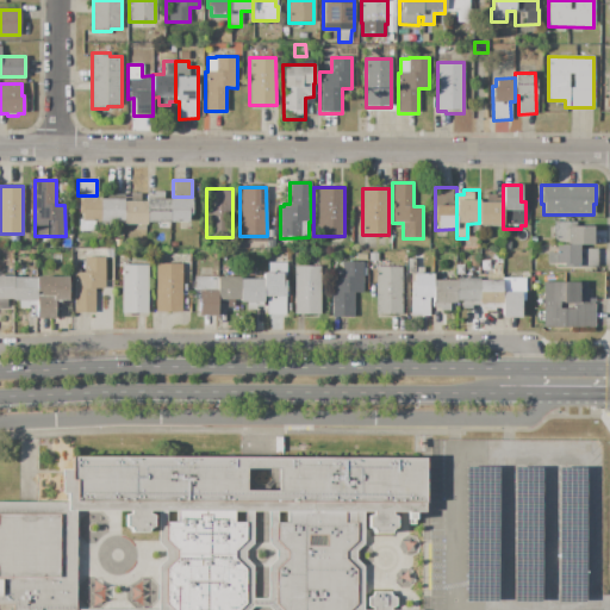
[(145,201),(145,222),(169,222),(169,199),(163,199),(163,192),(153,192),(153,194),(147,194),(145,201)]
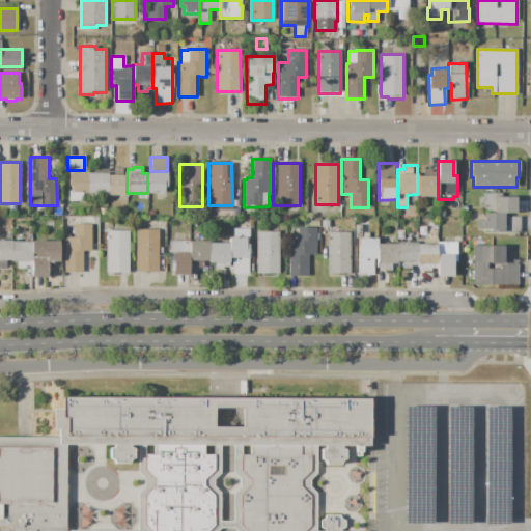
[(417,194),(417,173),(422,173),(422,169),(431,169),(431,173),(438,173),(438,196),(417,196),(417,194)]
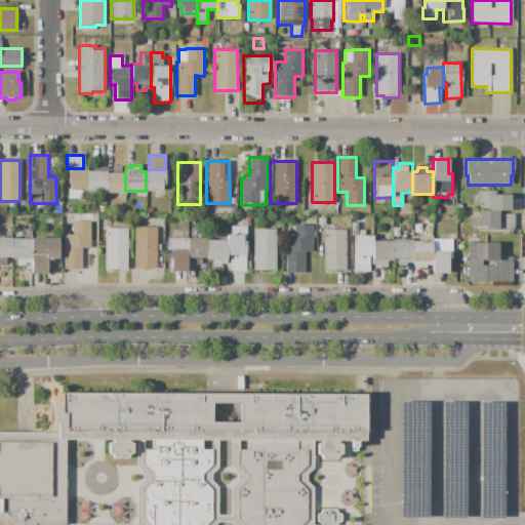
[(68,170),(86,170),(86,171),(86,191),(82,191),(82,200),(68,199),(68,170)]
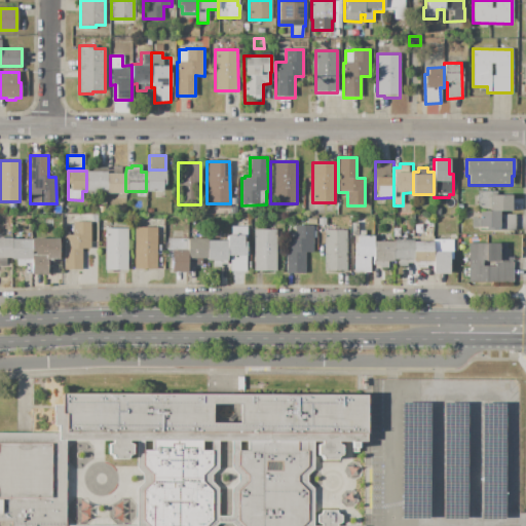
[(146,172),(146,171),(165,171),(165,185),(161,184),(161,191),(146,191),(146,172)]
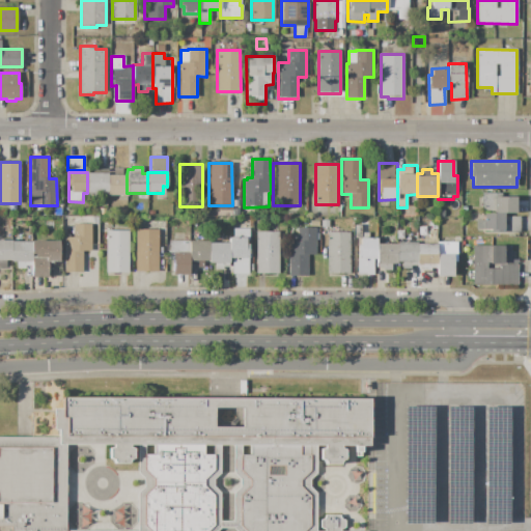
[(87,173),(87,193),(107,193),(107,175),(107,173),(87,173)]
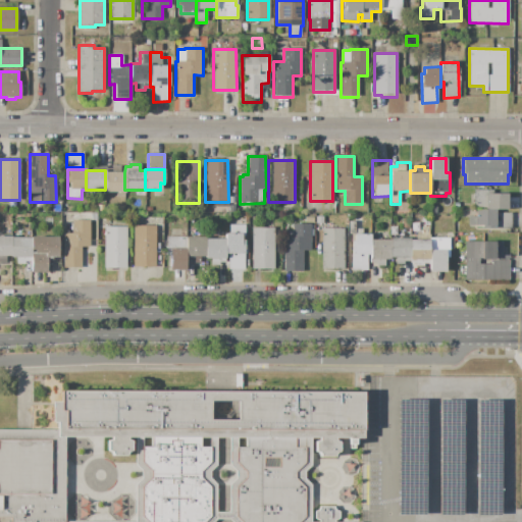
[(105,190),(105,172),(124,172),(124,190),(124,192),(105,192),(105,190)]
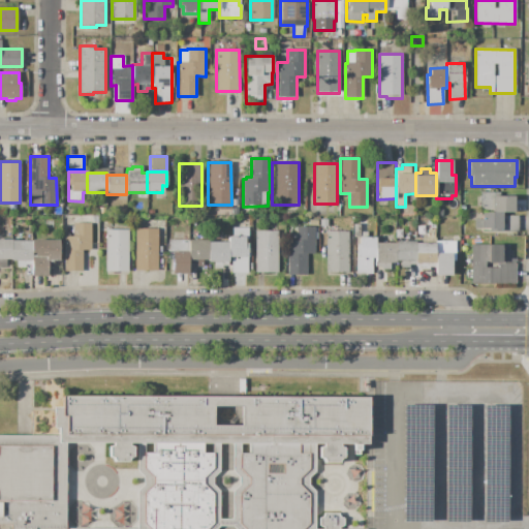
[(512,213),(480,213),(480,192),(499,192),(499,195),(515,195),(515,206),(512,206),(512,213)]
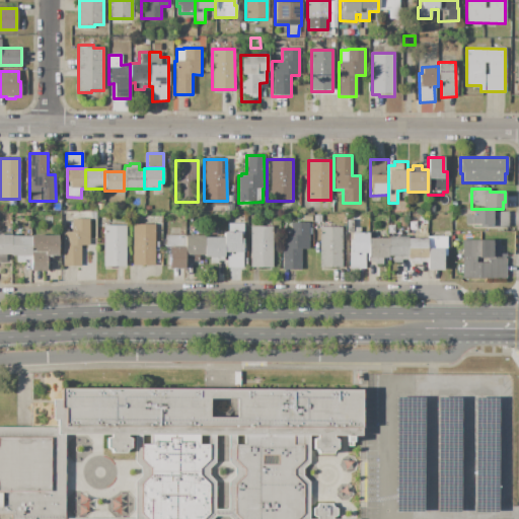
[(478,227),(478,225),(465,225),(465,216),(472,216),(472,209),(493,209),(493,212),(508,212),(508,227),(478,227)]
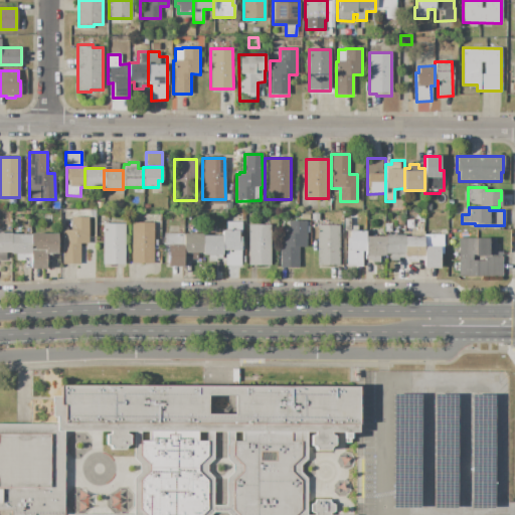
[(89,217),(89,243),(80,243),(79,265),(61,265),(62,230),(71,230),(71,217),(89,217)]
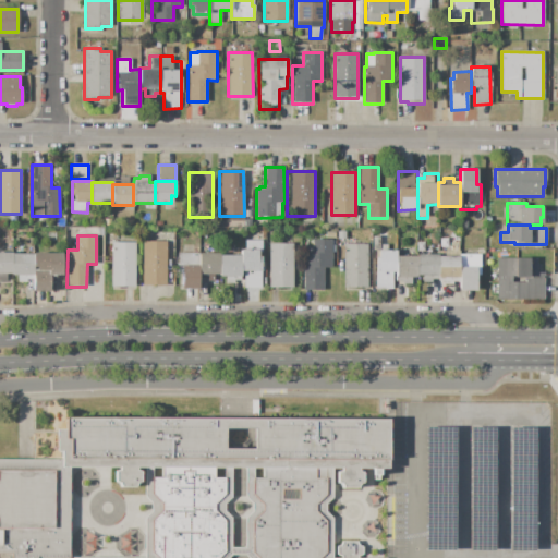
[(372,238),(380,238),(380,250),(372,250),(372,238)]
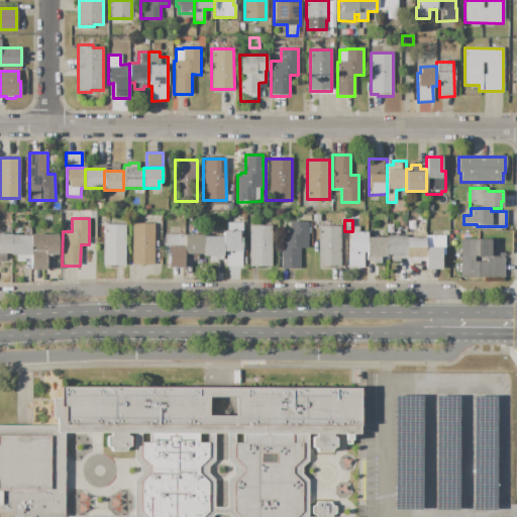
[(307,222),(307,247),(300,247),(300,269),(280,269),(280,234),(289,234),(289,222),(307,222)]
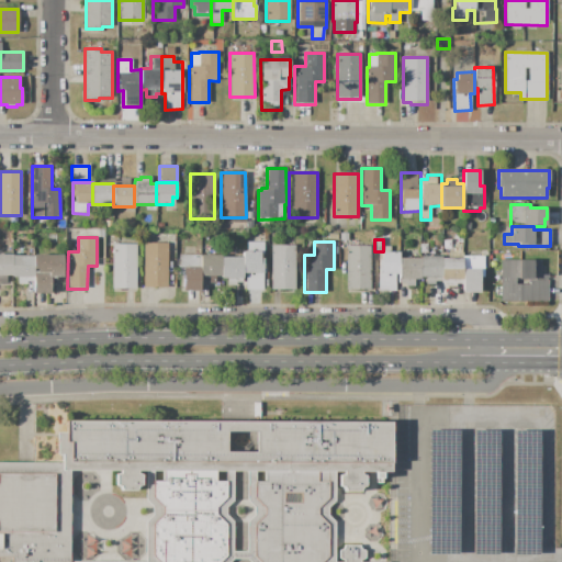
[(246,243),(263,243),(263,251),(247,251),(246,243)]
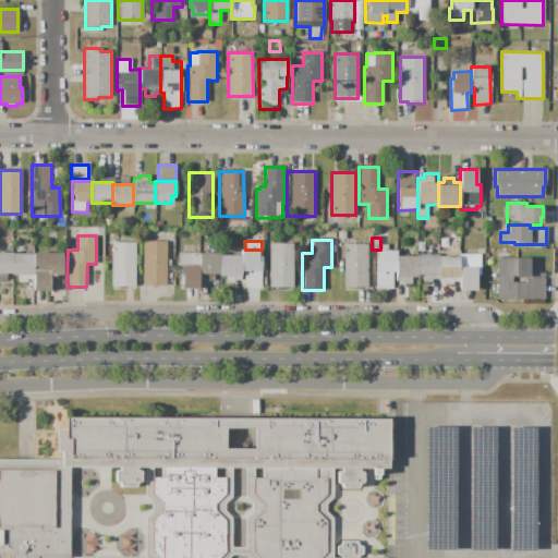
[(111,242),(135,243),(135,287),(126,287),(126,290),(112,290),(112,287),(111,287),(111,242)]
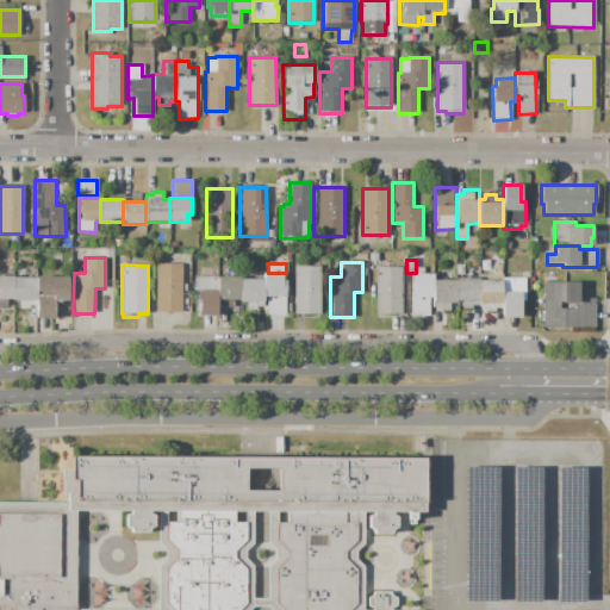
[(155,265),(181,265),(181,312),(155,312),(155,265)]
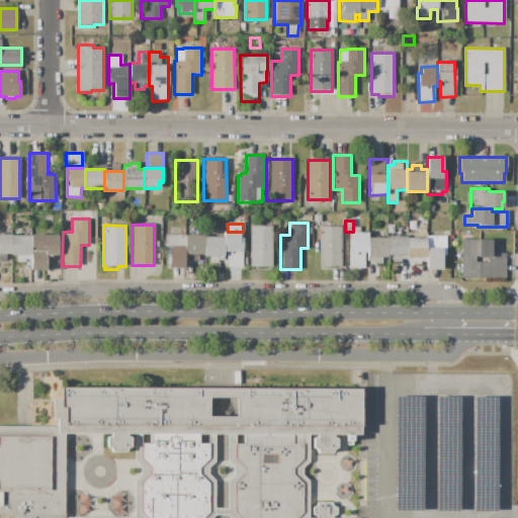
[(249,227),(271,227),(271,267),(249,267),(249,227)]
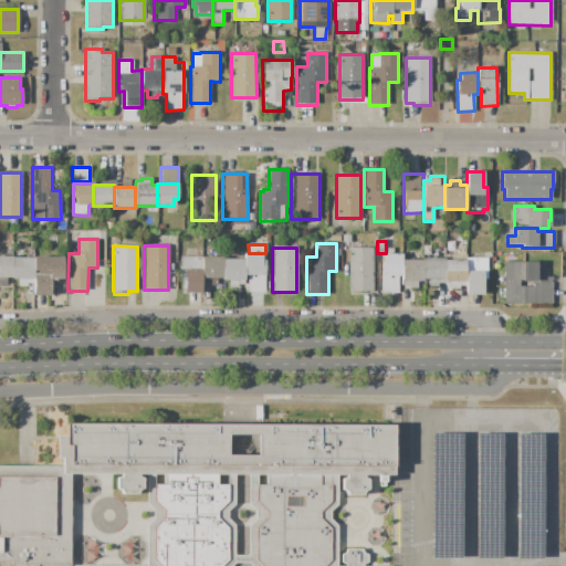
[(348,248),(373,248),(373,292),(348,292),(348,248)]
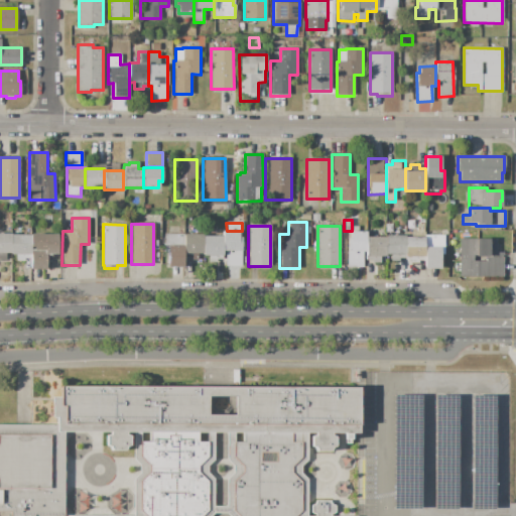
[(223,237),(223,251),(226,251),(226,266),(242,266),(242,236),(239,236),(239,231),(223,231),(223,237)]
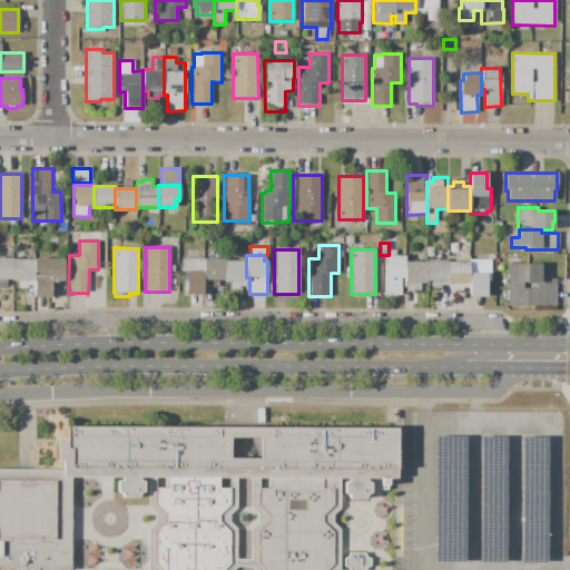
[(383,263),(386,263),(386,256),(404,256),(404,263),(404,278),(401,278),(401,294),(390,295),(390,293),(383,293),(383,263)]
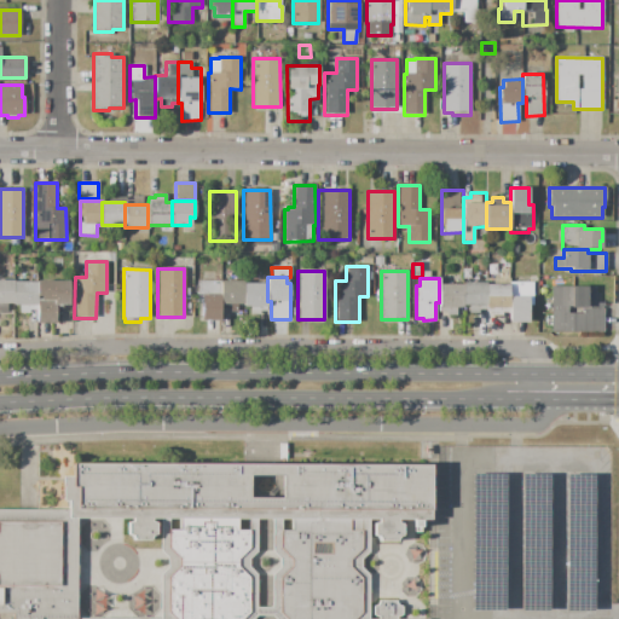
[(0,312),(7,312),(7,304),(13,304),(13,282),(13,281),(0,281),(0,312)]
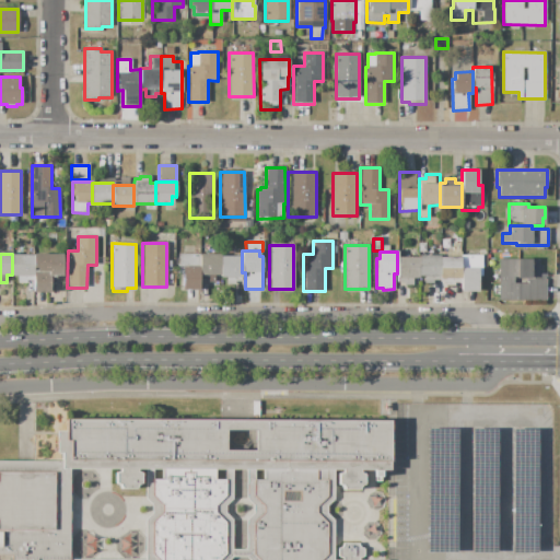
[(33,255),(33,281),(33,293),(50,293),(50,279),(57,279),(57,277),(62,277),(62,254),(33,254),(33,255)]
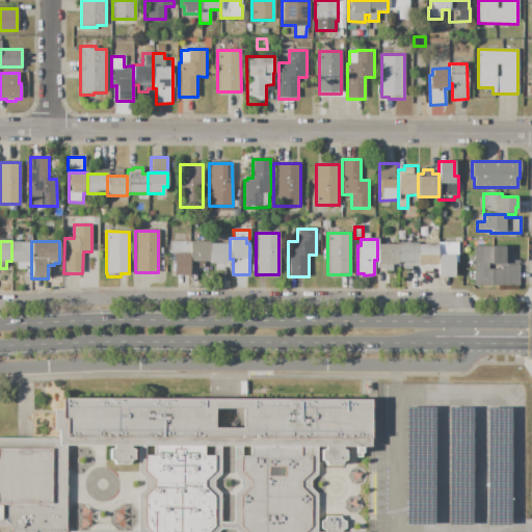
[(189,241),(189,261),(189,275),(174,275),(174,254),(169,254),(169,242),(189,241)]
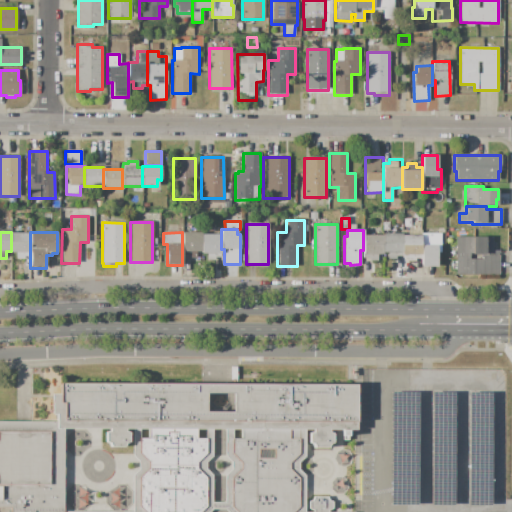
[(182,232),(182,251),(201,251),(201,235),(201,232),(182,232)]
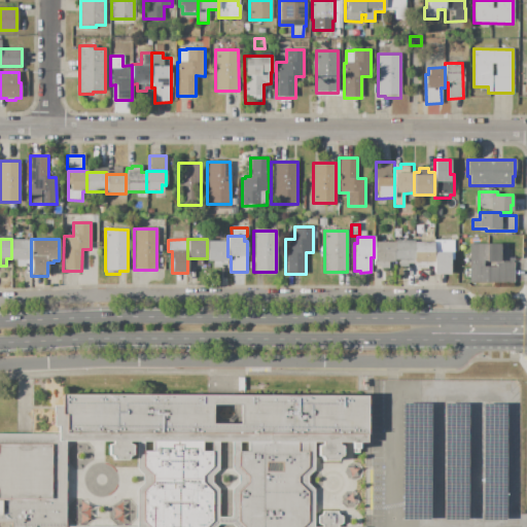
[(11,258),(11,240),(31,240),(31,265),(16,265),(16,260),(11,260),(11,258)]
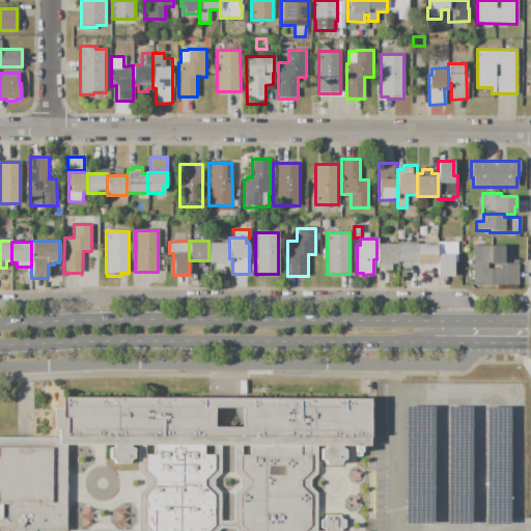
[(397,261),(396,244),(396,243),(417,242),(417,244),(417,266),(411,266),(411,269),(402,270),(402,261),(397,261)]
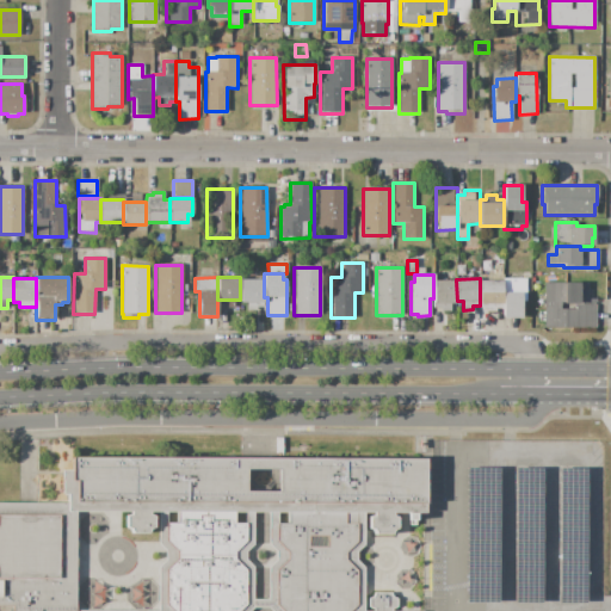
[(504,308),(504,281),(503,279),(526,279),(526,301),(522,301),(522,319),(504,319),(504,308)]
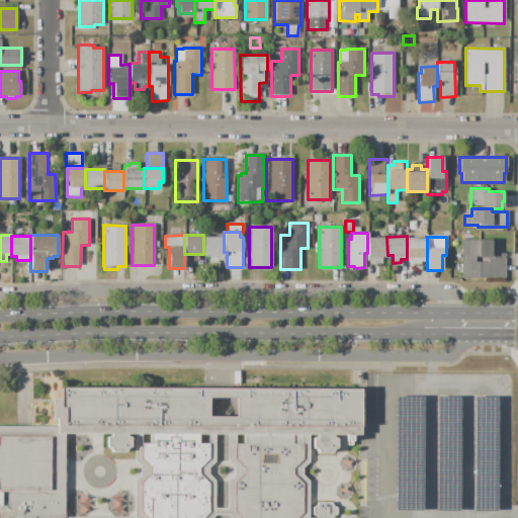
[(203,254),(203,238),(224,238),(224,252),(224,260),(218,260),(218,262),(209,262),(209,256),(203,256),(203,254)]
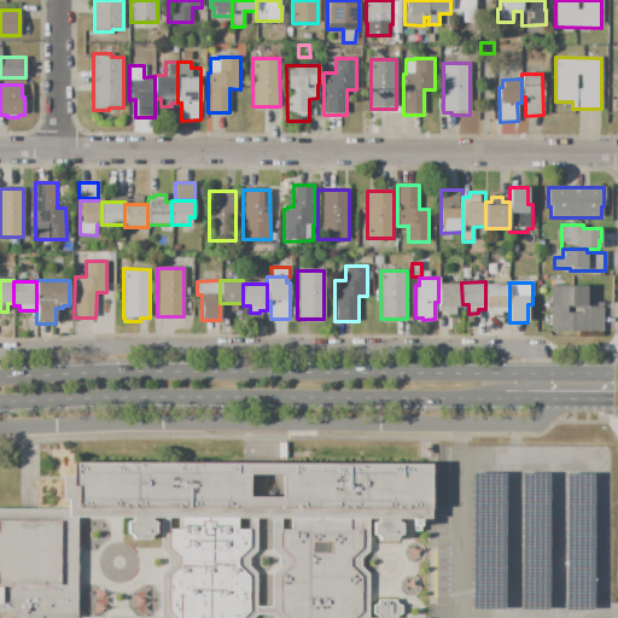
[(438,285),(438,302),(438,312),(447,312),(447,315),(455,315),(455,307),(462,307),(462,304),(461,284),(438,285)]
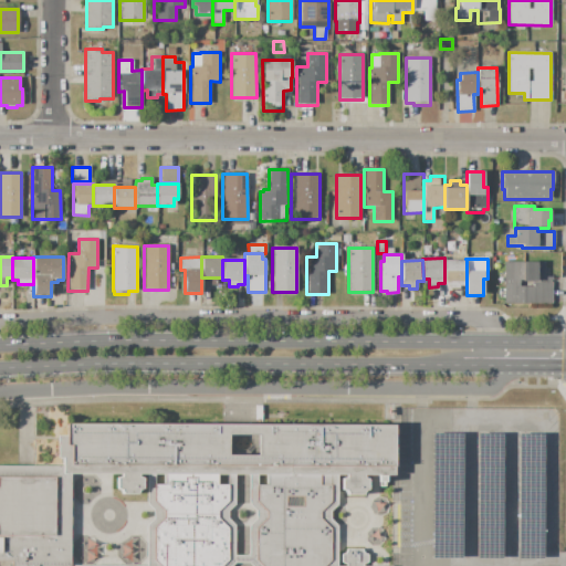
[(444,260),(444,283),(444,285),(449,285),(449,289),(459,289),(459,285),(467,285),(467,260),(444,260)]
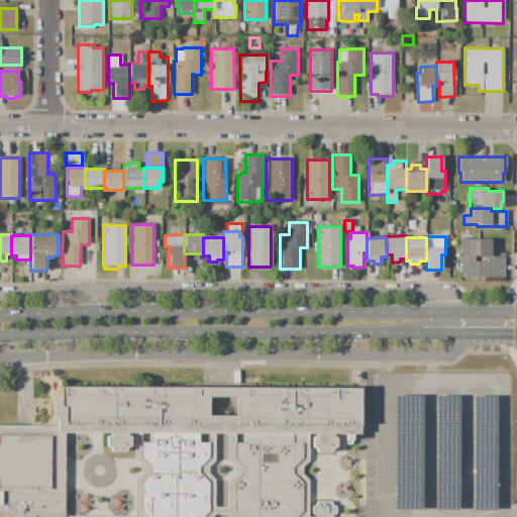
[(459,239),(498,239),(498,245),(502,245),(502,252),(504,252),(504,278),(459,278),(459,239)]
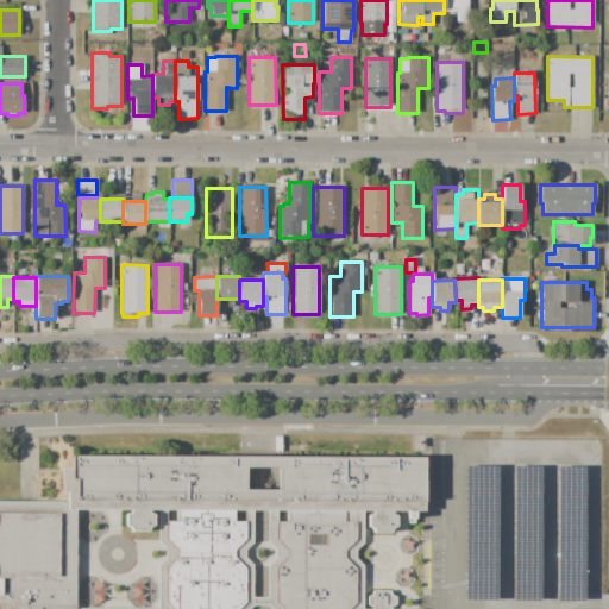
[(70,456),(422,457),(422,512),(414,512),(414,518),(414,519),(414,525),(407,525),(407,518),(406,518),(406,512),(390,510),(390,515),(395,516),(396,527),(391,527),(390,533),(372,532),(372,528),(368,526),(368,516),(372,514),(374,510),(363,510),(287,510),(276,510),(268,510),(253,510),(244,510),(233,510),(177,510),(165,510),(158,510),(149,510),(149,514),(154,515),(154,526),(149,527),(148,532),(131,532),(131,527),(126,526),(126,515),(131,514),(131,510),(75,509),(68,509),(68,501),(68,494),(62,494),(62,469),(70,469),(70,456)]
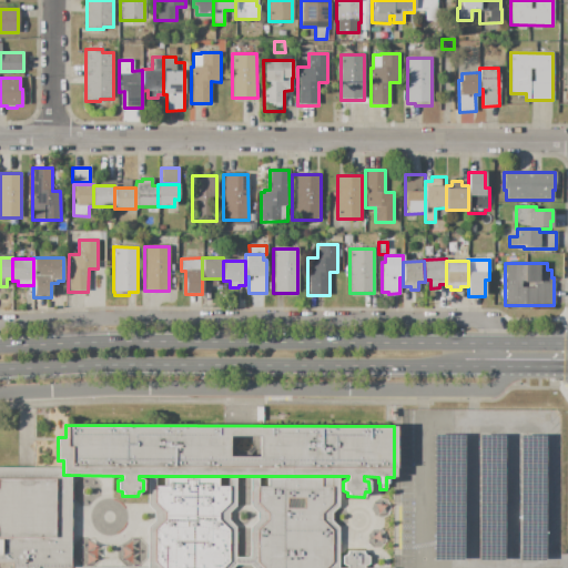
[(0,567),(0,467),(63,467),(63,475),(70,475),(70,567),(148,567),(148,527),(153,520),(154,513),(146,506),(148,476),(154,476),(154,486),(165,486),(165,476),(217,476),(217,487),(227,487),(227,476),(236,476),(235,506),(227,514),(229,521),(235,528),(235,558),(235,566),(233,567),(0,567)]
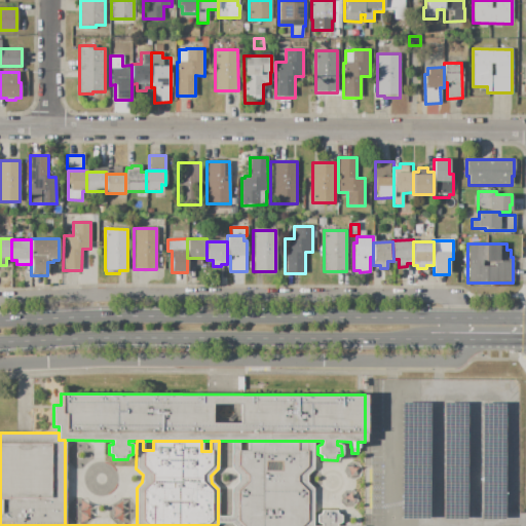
[(218,524),(218,517),(231,517),(231,488),(237,482),(237,476),(231,470),(231,441),(238,441),(238,451),(248,451),(248,441),(313,441),(313,468),(307,475),(307,483),(313,489),(313,525),(322,525),(317,524),(317,516),(322,514),(322,511),(336,511),(337,514),(341,516),(341,523),(336,525),(233,525),(231,524),(218,524)]
